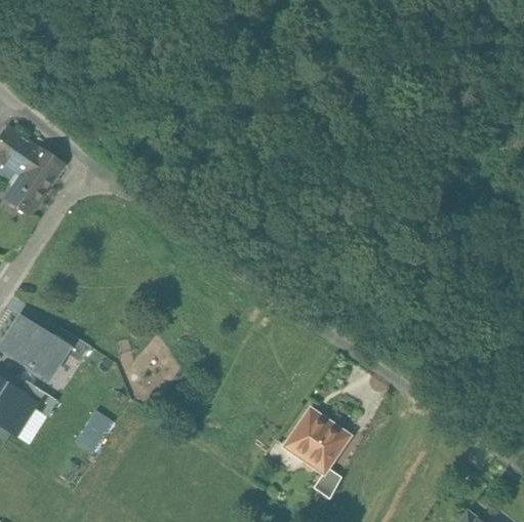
[(63,162),(8,124),(0,135),(0,176),(13,187),(5,198),(27,212),(63,162)]
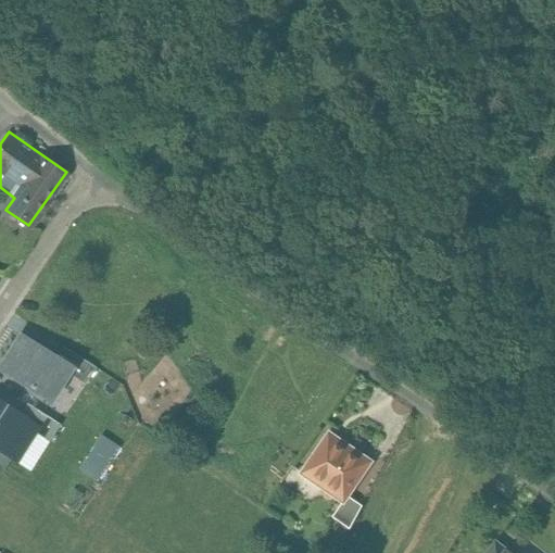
[(74,366),(20,332),(0,362),(0,367),(52,401),(74,366)]
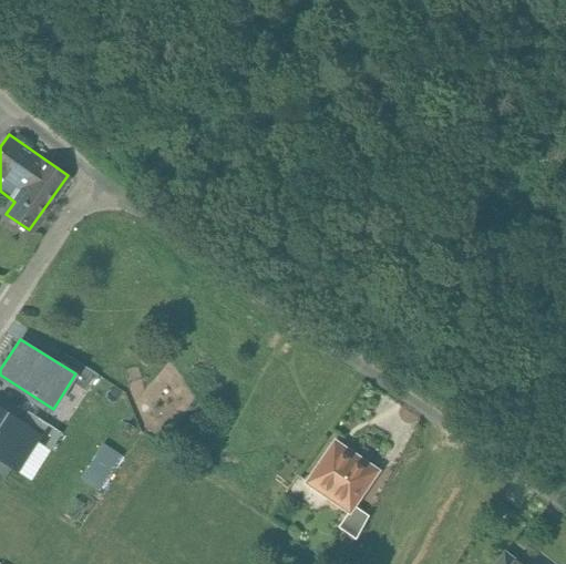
[(86,387),(98,370),(88,363),(76,381),(86,387)]
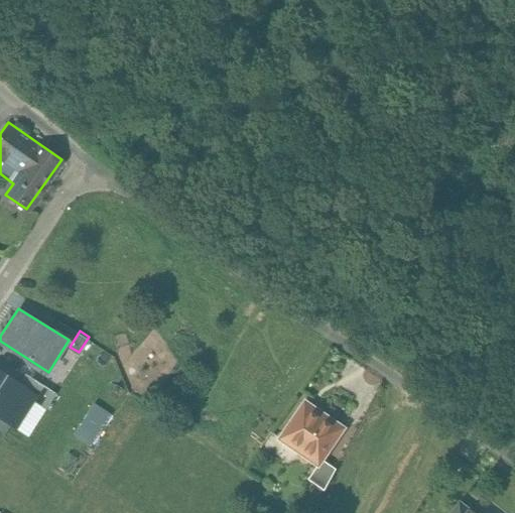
[(38,393),(0,368),(0,415),(16,426),(38,393)]
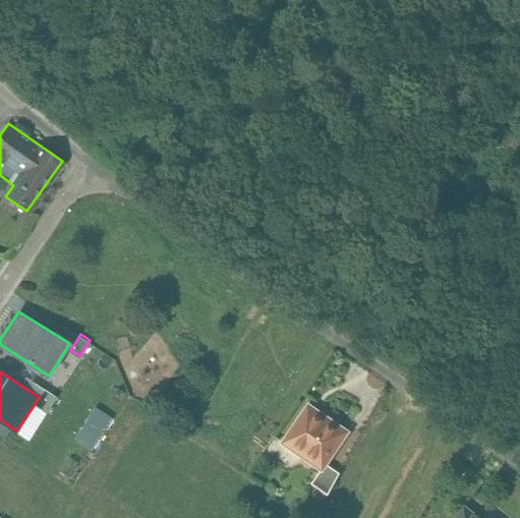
[(92,447),(113,414),(96,403),(74,436),(92,447)]
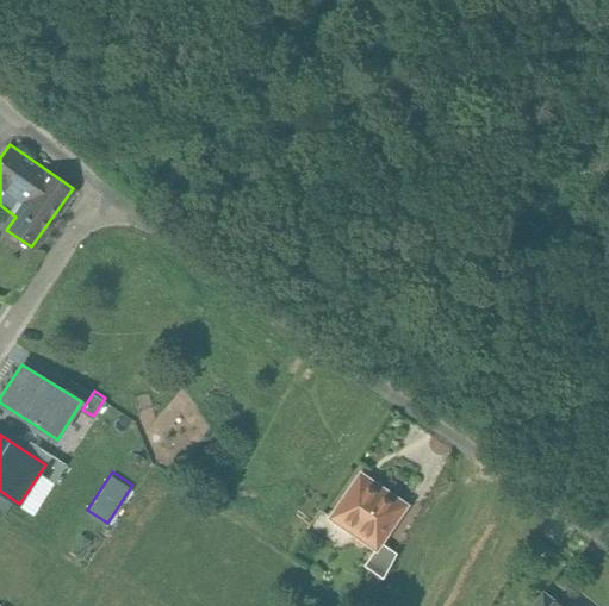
[(411,505),(365,472),(334,516),(380,549),(411,505)]
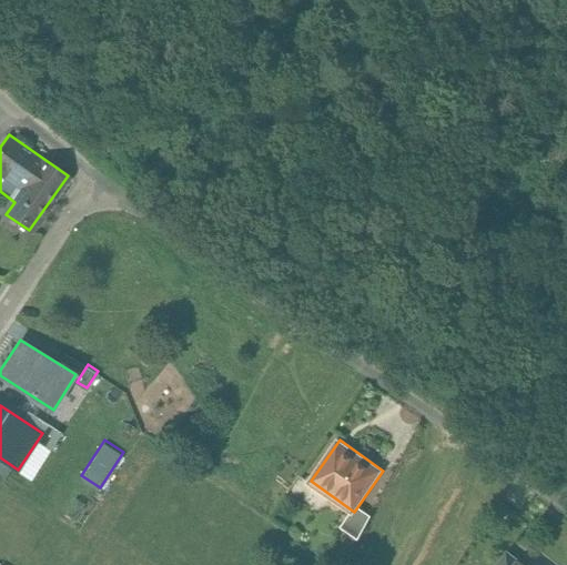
[(525,564),(508,552),(497,564),(525,564)]
